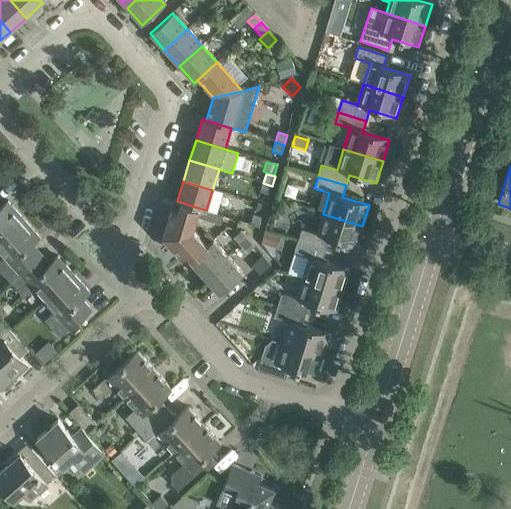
[(263,183),(260,193),(269,196),(272,186),(263,183)]
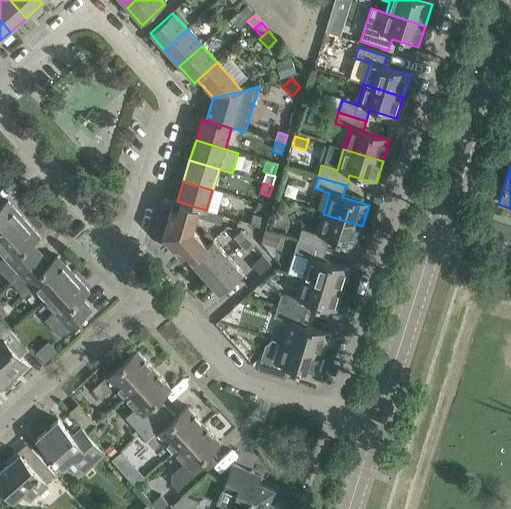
[(163,237),(192,230),(199,208),(177,201),(173,200),(163,237)]
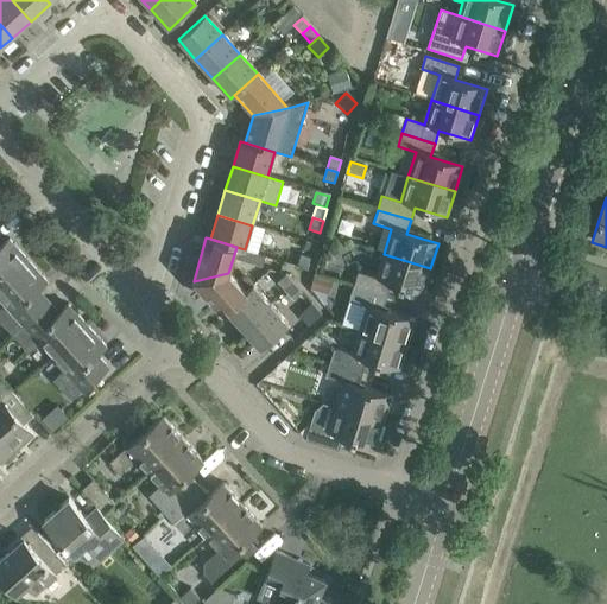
[(0,286),(27,261),(8,240),(0,247),(0,286)]
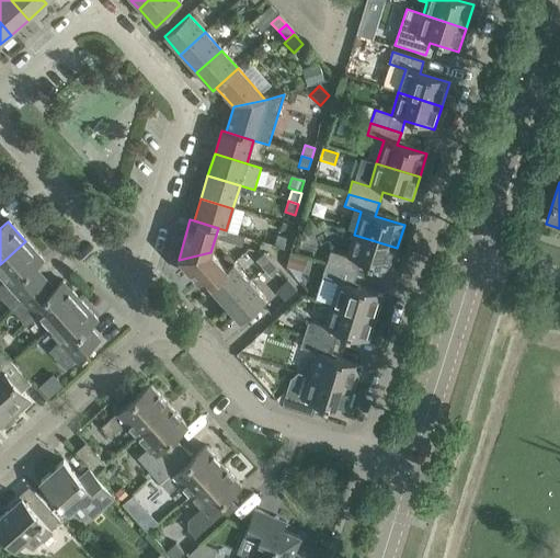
[(230,243),(241,247),(244,238),(233,235),(230,243)]
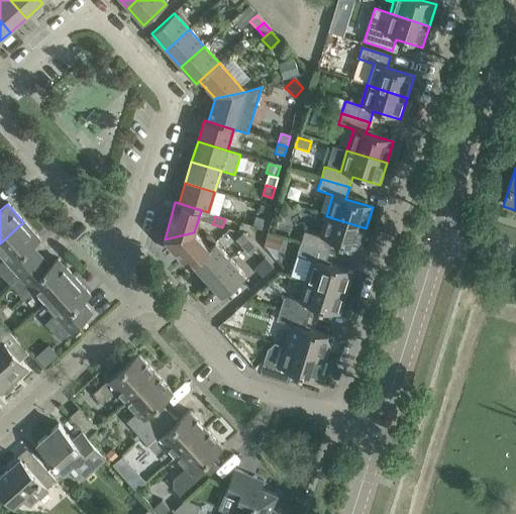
[(304,232),(301,244),(328,252),(332,241),(359,250),(366,228),(326,216),(319,237),(304,232)]
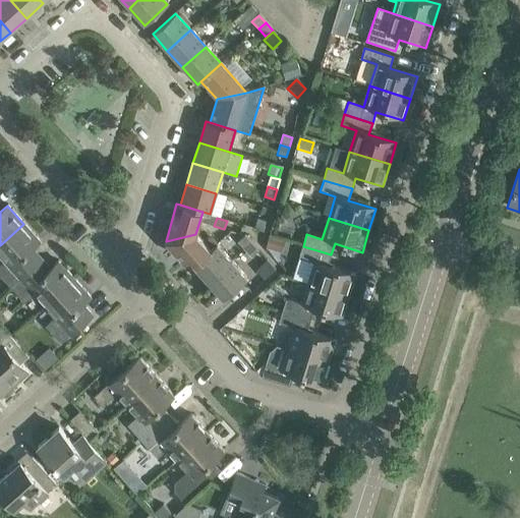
[(254,229),(264,232),(267,222),(257,219),(254,229)]
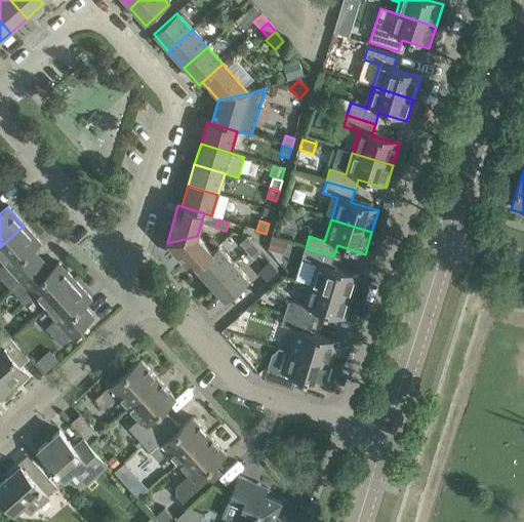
[(0,279),(9,290),(30,272),(21,263),(40,244),(24,226),(0,247),(0,259),(4,265),(0,268),(0,279)]
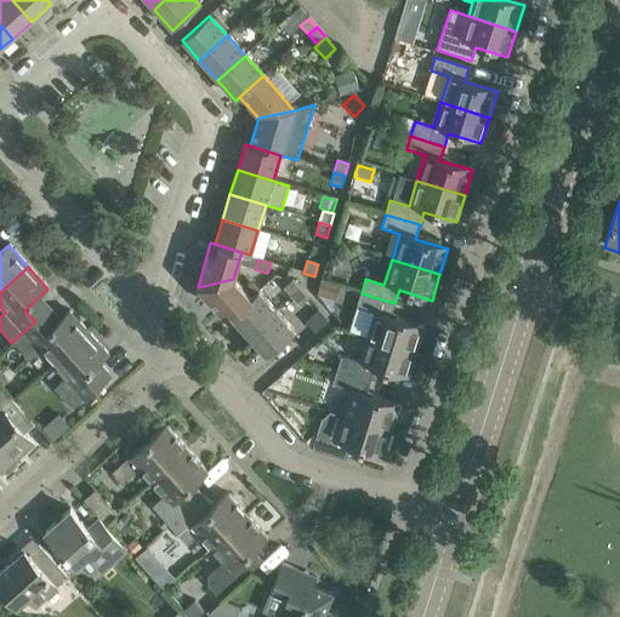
[(252,300),(233,279),(198,287),(228,321),(232,319),(252,300)]
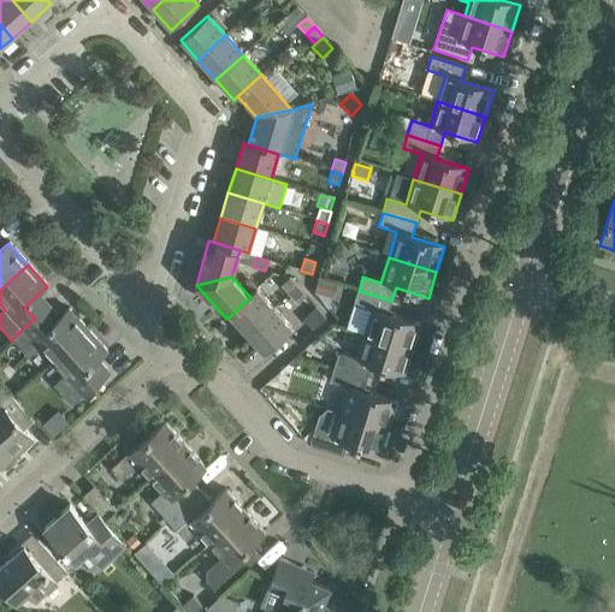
[(282,286),(290,296),(299,289),(289,279),(282,286)]
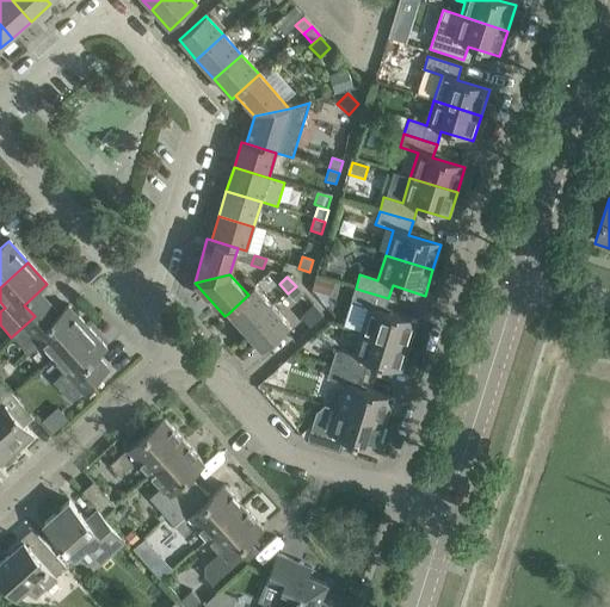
[(296,286),(288,293),(295,303),(303,295),(296,286)]
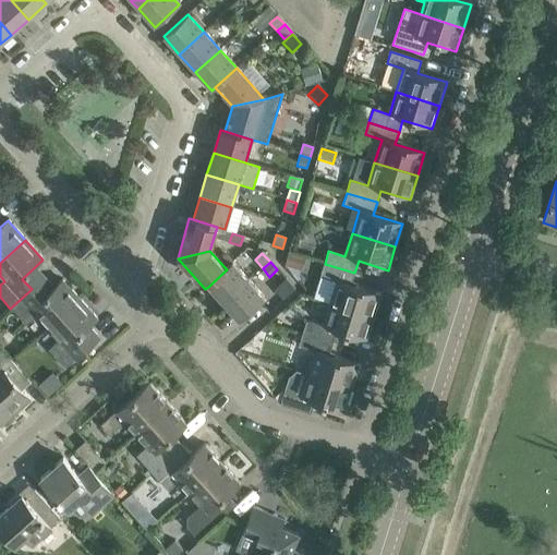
[(208,287),(223,304),(249,281),(233,264),(227,269),(208,287)]
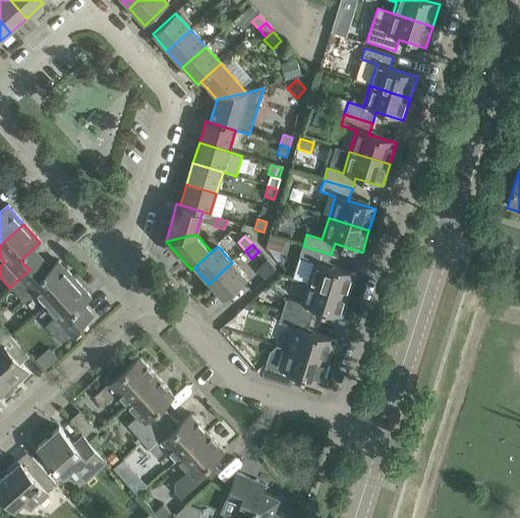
[(314,263),(308,284),(348,296),(355,275),(328,267),(331,254),(303,246),(299,257),(314,263)]
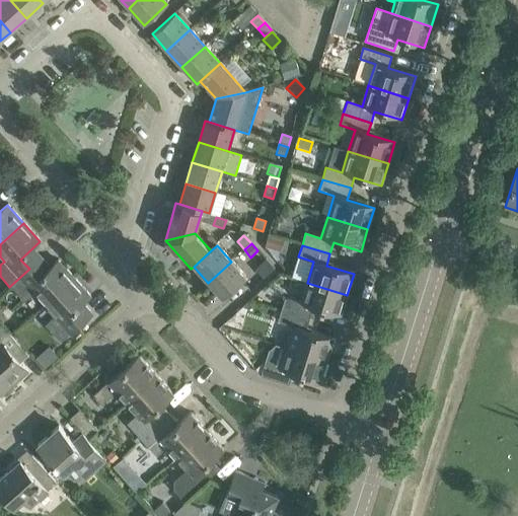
[(266,261),(254,271),(263,280),(274,270),(266,261)]
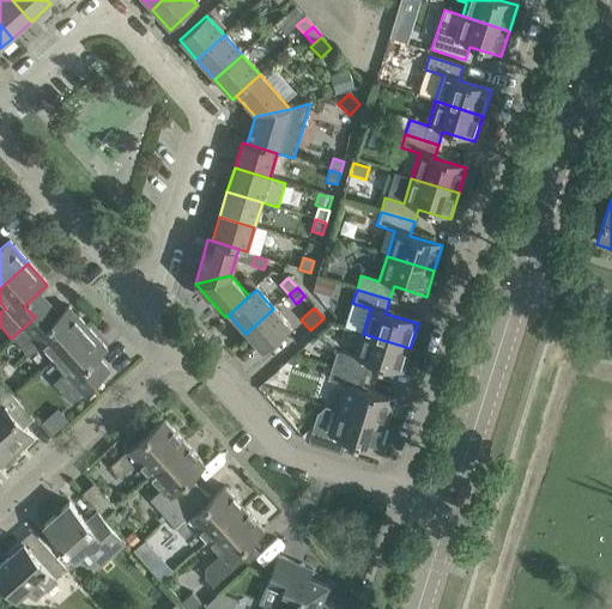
[(40,348),(52,361),(88,329),(68,309),(44,329),(35,317),(11,339),(29,358),(40,348)]
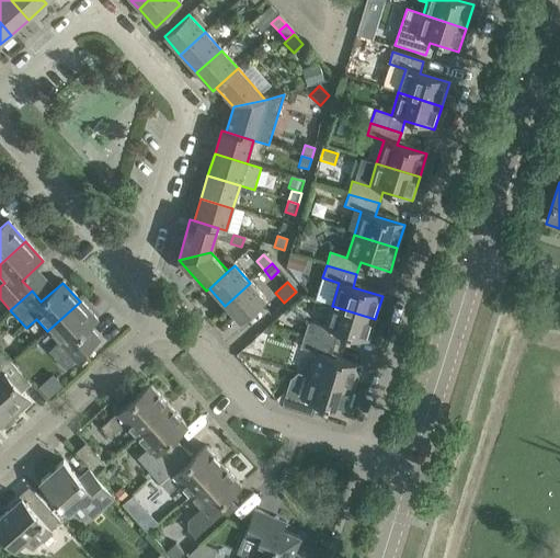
[(250,283),(225,306),(240,323),(265,300),(250,283)]
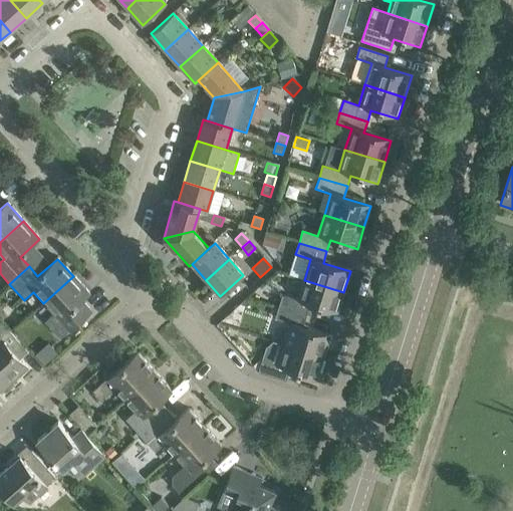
[(73,276),(43,303),(53,314),(44,323),(59,340),(90,312),(81,302),(89,294),(73,276)]
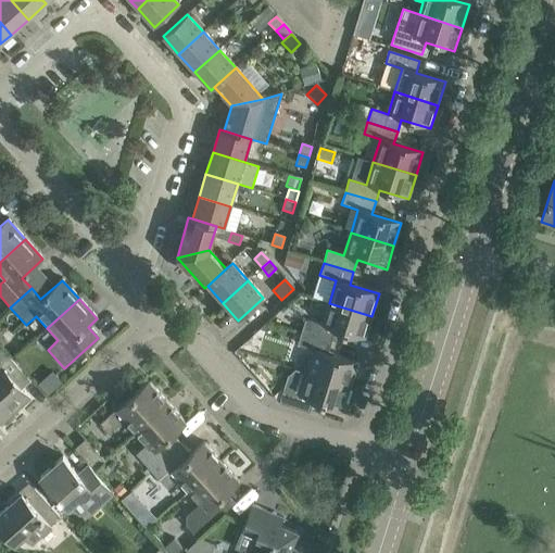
[(305,321),(301,334),(331,342),(335,330),(364,340),(371,316),(329,303),(322,326),(305,321)]
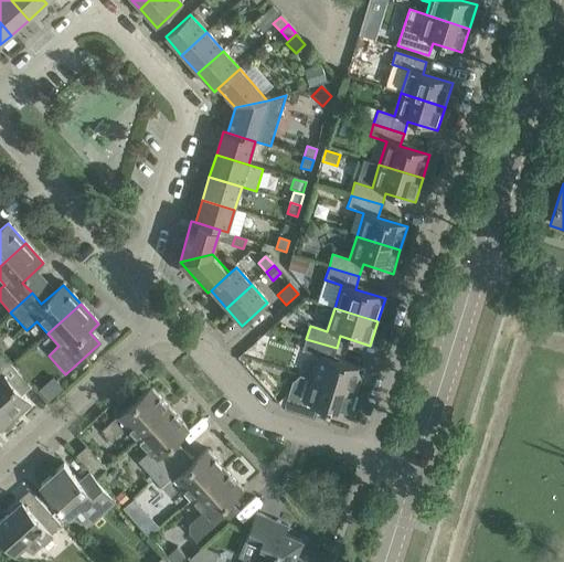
[(319,357),(311,380),(355,393),(362,370),(332,360),(337,348),(306,339),(302,351),(319,357)]
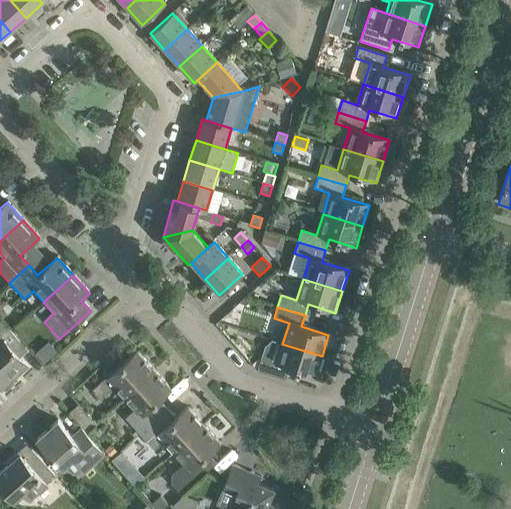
[(0,390),(19,372),(20,374),(27,368),(19,359),(28,351),(15,336),(0,319),(0,390)]
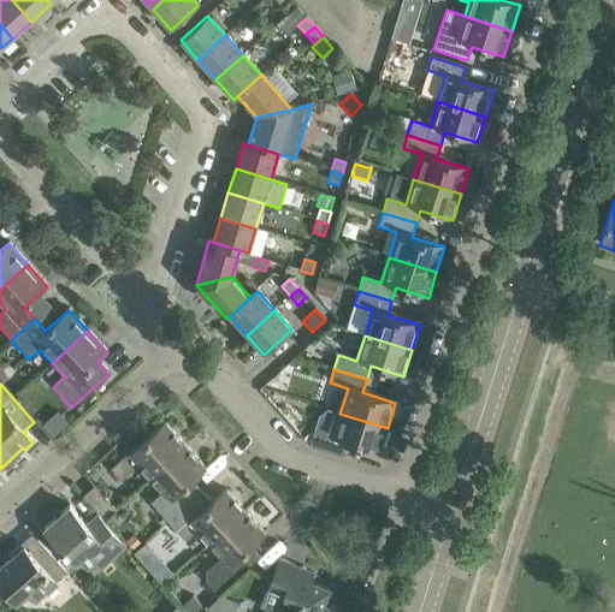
[(388,428),(339,414),(332,439),(313,433),(309,447),(343,458),(347,444),(379,455),(388,428)]
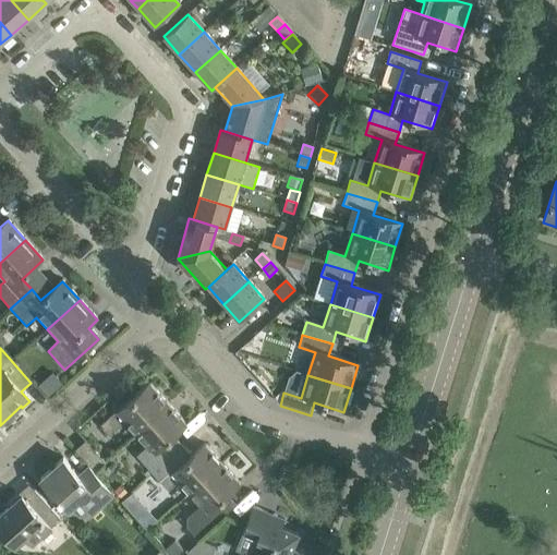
[(51,377),(37,389),(48,401),(62,388),(51,377)]
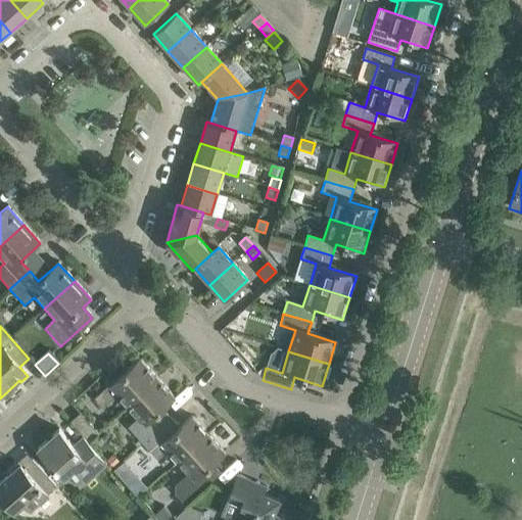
[(117,395),(128,407),(157,380),(140,360),(110,386),(109,385),(93,399),(102,409),(117,395)]
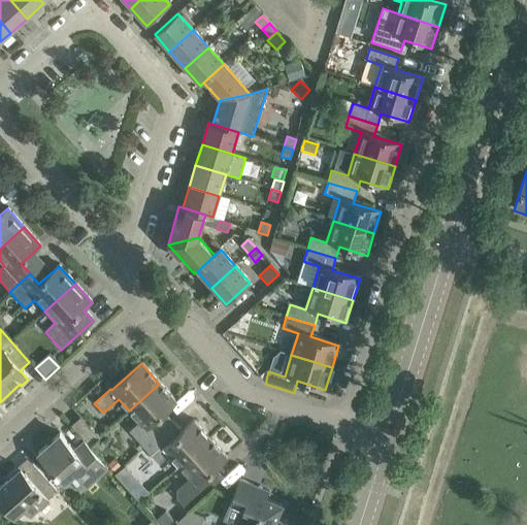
[(129,432),(143,449),(164,430),(155,421),(175,401),(159,384),(129,411),(139,422),(129,432)]
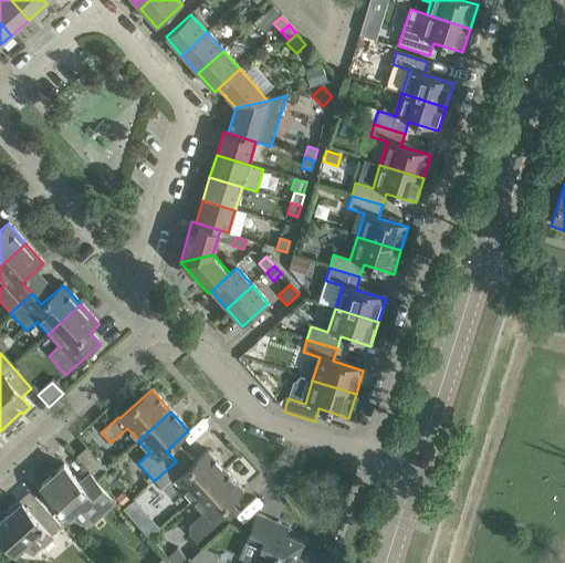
[(86,448),(75,458),(90,473),(95,479),(105,470),(101,465),(86,448)]
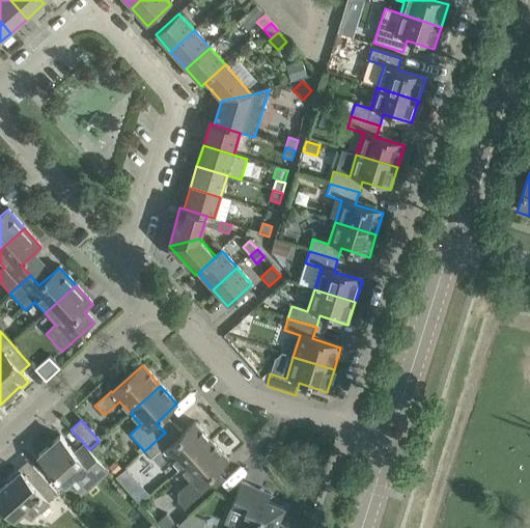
[(170,457),(180,470),(211,442),(194,423),(173,442),(165,433),(144,451),(160,468),(170,457)]
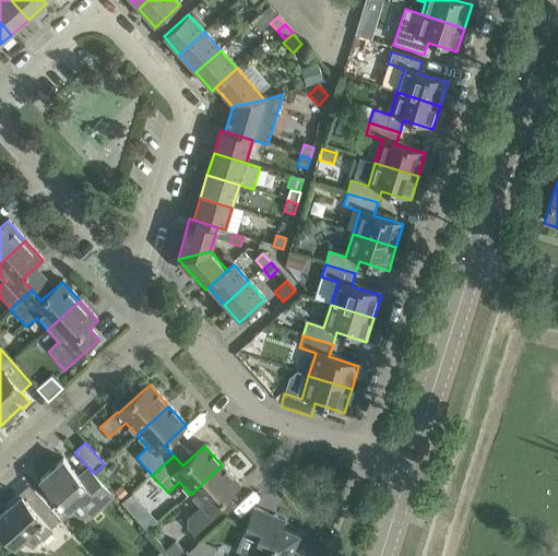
[(114,496),(88,468),(78,477),(62,460),(39,481),(68,512),(79,503),(92,517),(114,496)]
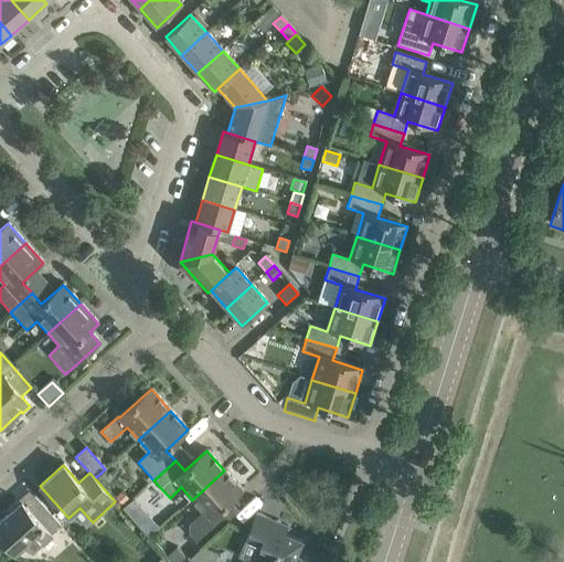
[(224,470),(192,500),(203,512),(189,526),(189,534),(200,547),(230,520),(220,510),(242,490),(224,470)]
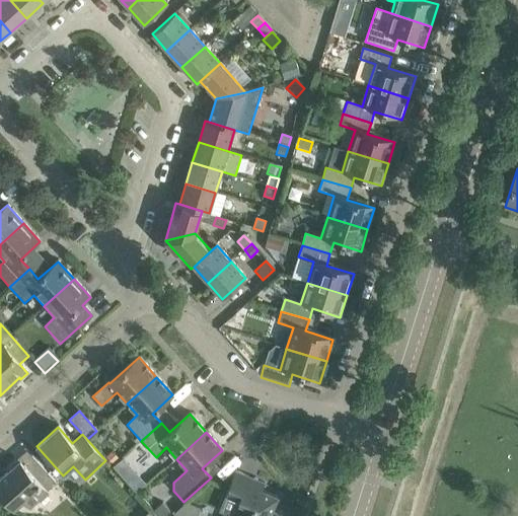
[(112,452),(104,459),(113,467),(120,461),(112,452)]
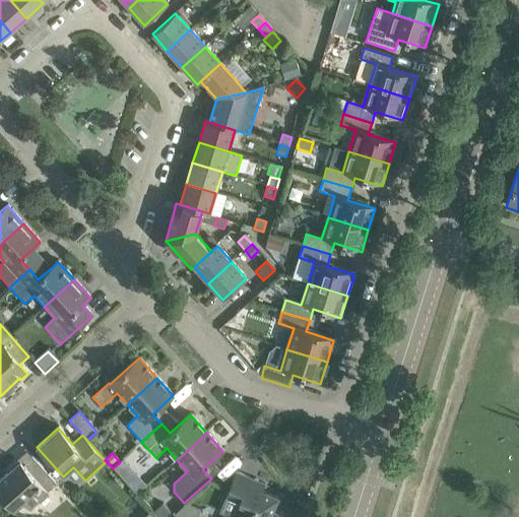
[(0,496),(13,511),(22,503),(29,510),(48,494),(47,493),(56,485),(31,457),(22,465),(20,462),(0,479),(0,496)]
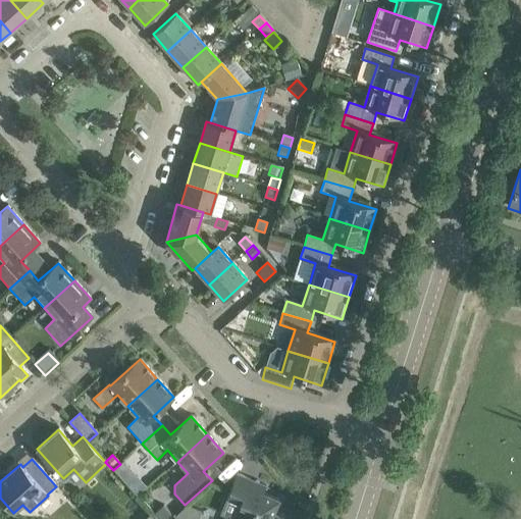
[(230,518),(276,518),(272,516),(278,501),(248,488),(251,481),(237,475),(228,495),(226,499),(239,504),(232,518),(230,518)]
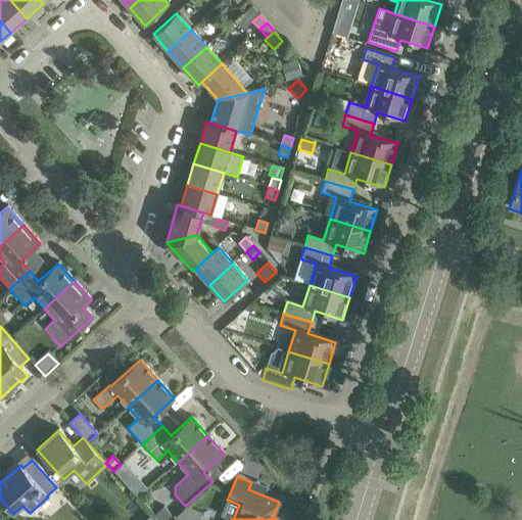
[(188,507),(177,518),(180,519),(198,519),(201,513),(188,507)]
